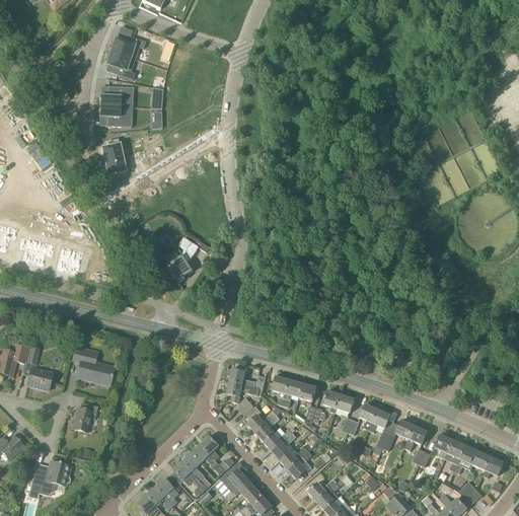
[(47,0),(54,8),(64,0),(47,0)]
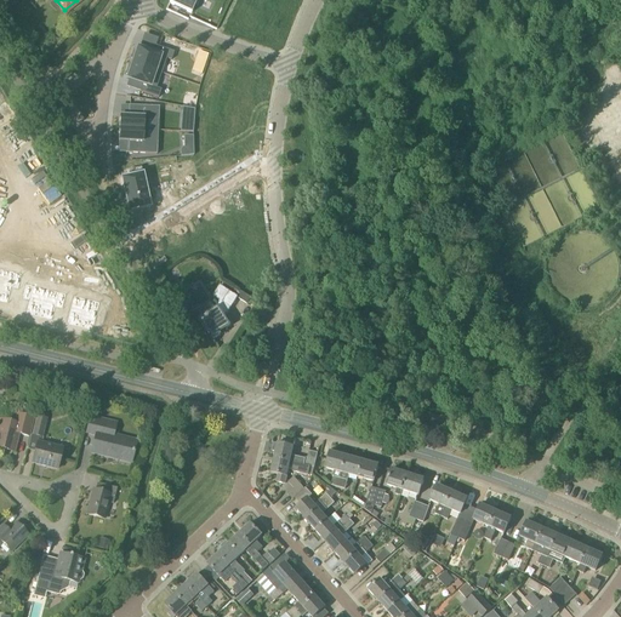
[(169,0),(191,11),(194,3),(197,4),(198,0),(169,0)]
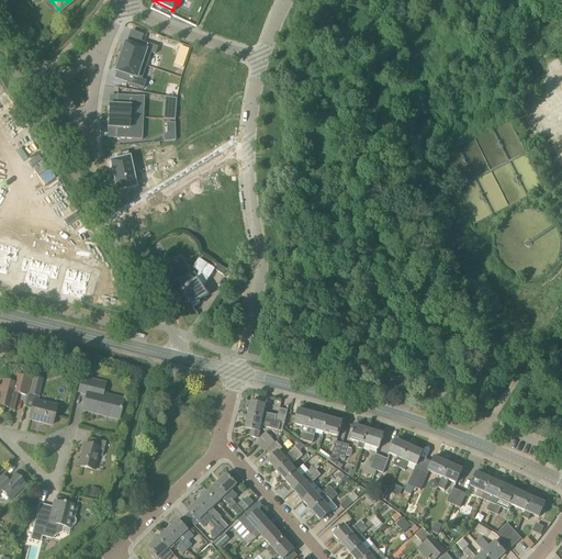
[(121,41),(119,54),(141,56),(142,43),(146,44),(147,37),(134,36),(134,43),(121,41)]
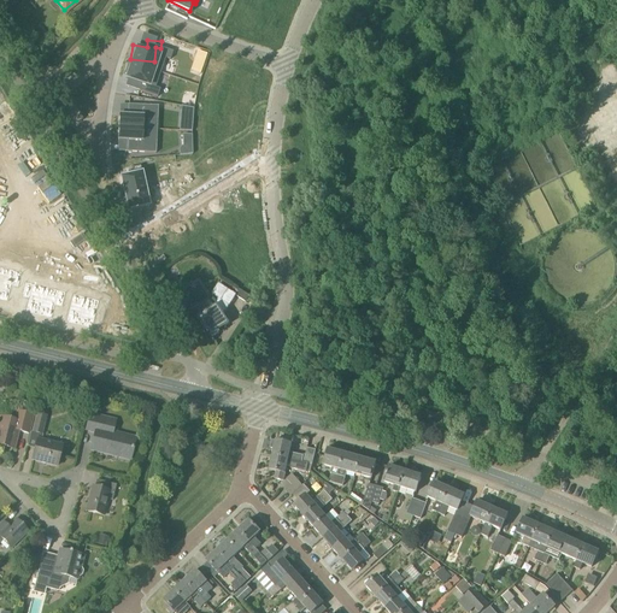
[(153,76),(154,62),(130,59),(129,74),(144,75),(142,82),(157,83),(158,76),(153,76)]
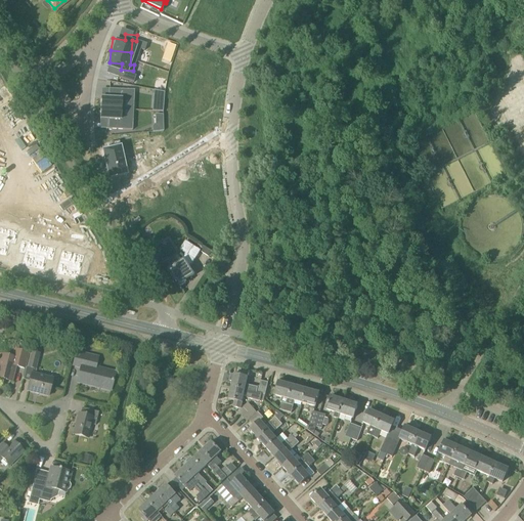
[(100,97),(102,109),(123,105),(122,99),(121,93),(125,93),(124,87),(113,89),(113,94),(100,97)]
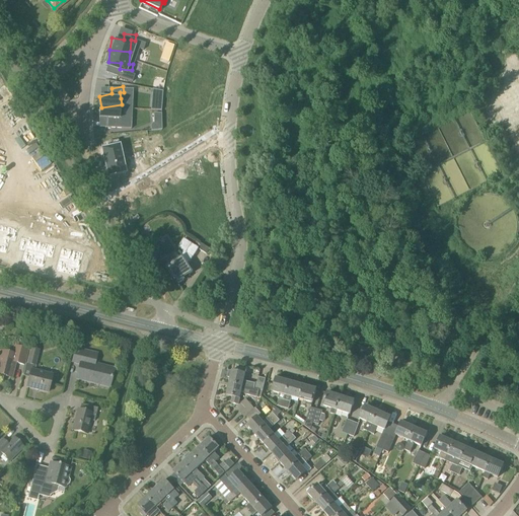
[(162,89),(152,87),(151,97),(162,98),(162,89)]
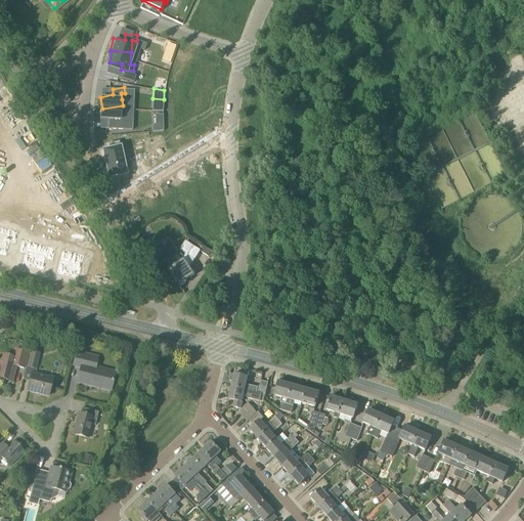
[(125,117),(123,105),(102,109),(105,121),(117,119),(118,124),(130,122),(129,117),(125,117)]
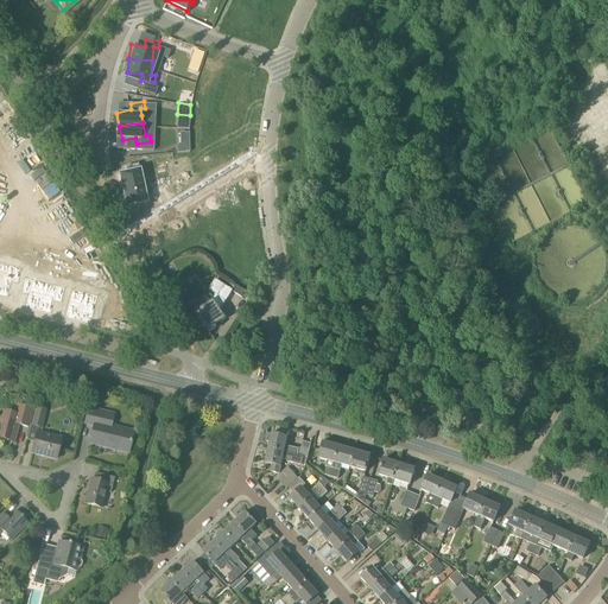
[(552,137),(538,144),(552,173),(567,166),(552,137)]
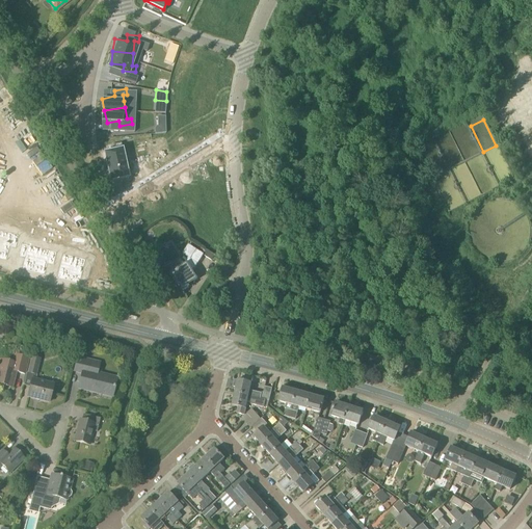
[(166,131),(165,129),(165,127),(165,124),(157,124),(154,127),(155,132),(166,131)]
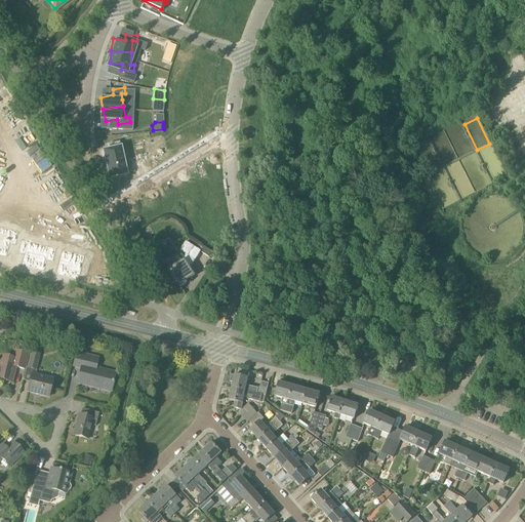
[(462,129),(435,141),(443,160),(459,154),(461,157),(468,154),(466,149),(470,148),(462,129)]
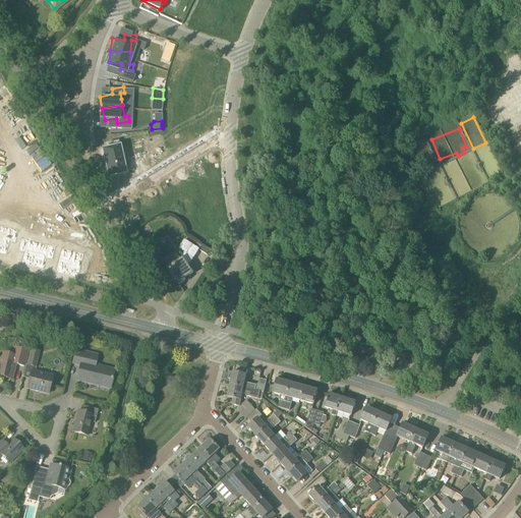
[(117,141),(108,144),(109,148),(104,149),(109,172),(122,169),(117,141)]
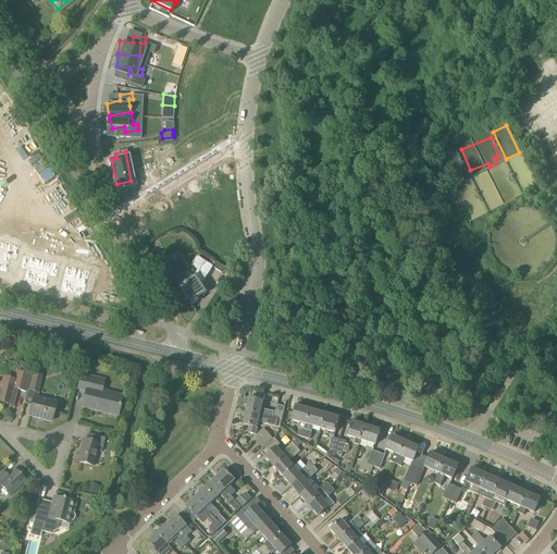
[(463,155),(452,156),(454,176),(466,175),(463,155)]
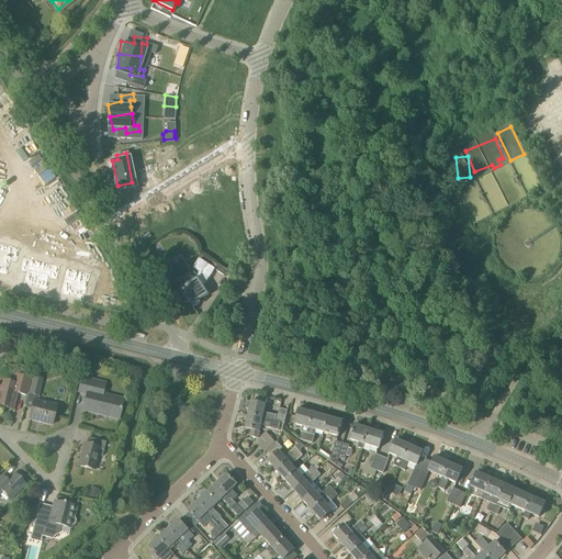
[(517,167),(527,197),(541,191),(530,163),(517,167)]
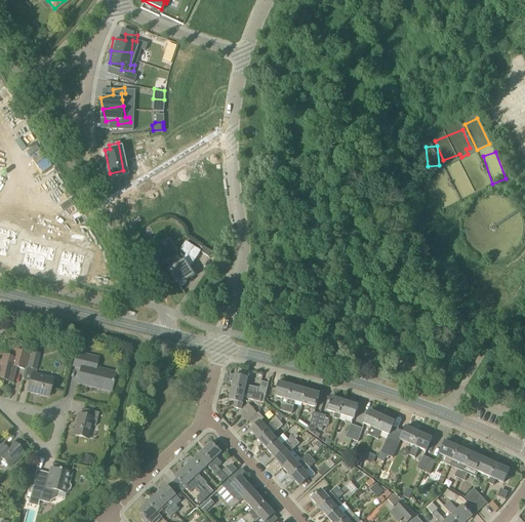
[(478,163),(456,171),(463,191),(474,187),(472,184),(484,178),(478,163)]
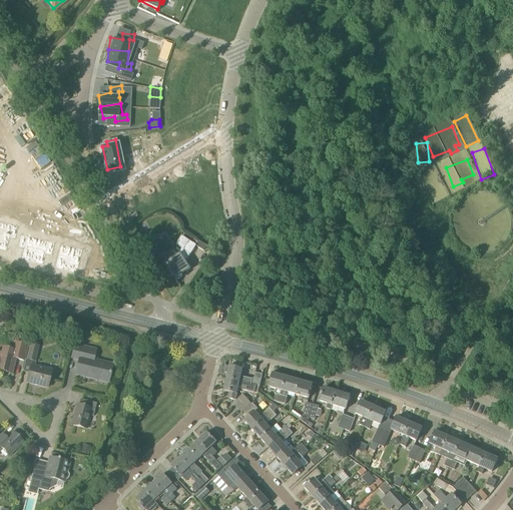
[(425,179),(436,197),(446,190),(435,172),(425,179)]
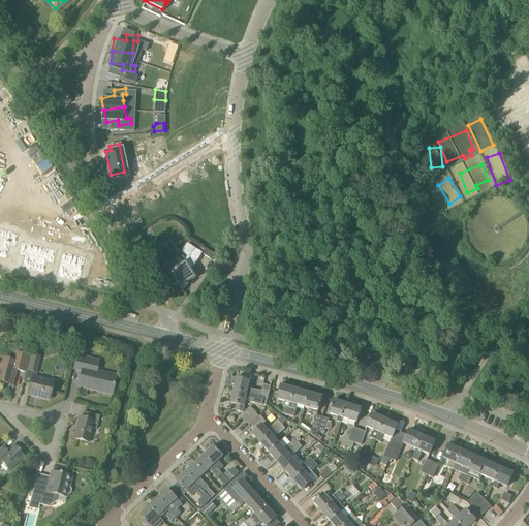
[(0,253),(6,255),(9,242),(16,243),(19,230),(12,229),(11,234),(0,230),(0,253)]
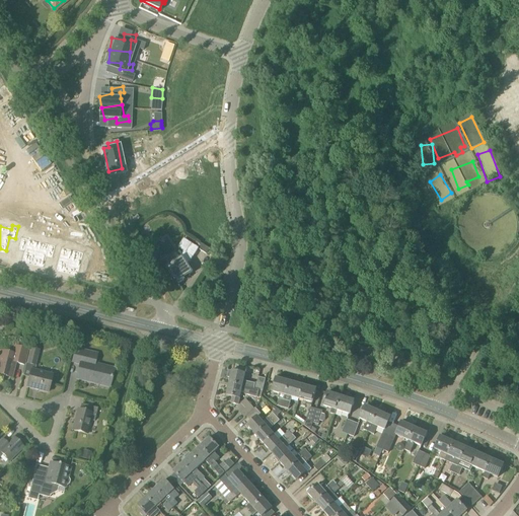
[(200,242),(198,241),(197,240),(195,243),(191,241),(184,250),(193,255),(199,246),(206,252),(210,246),(201,241),(200,242)]
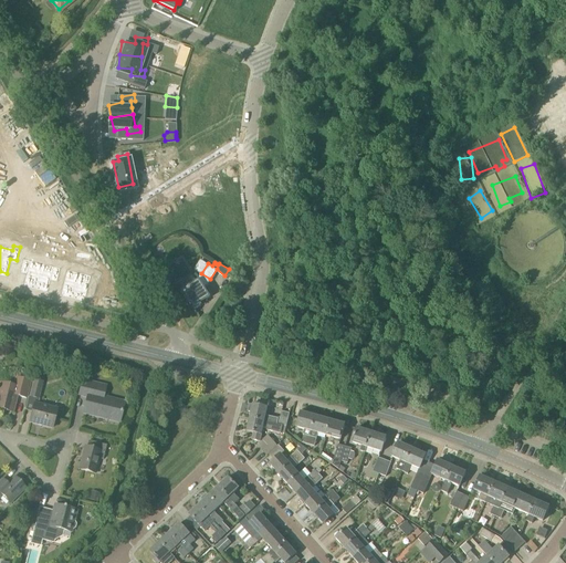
[(35,268),(32,290),(43,293),(48,271),(35,268)]
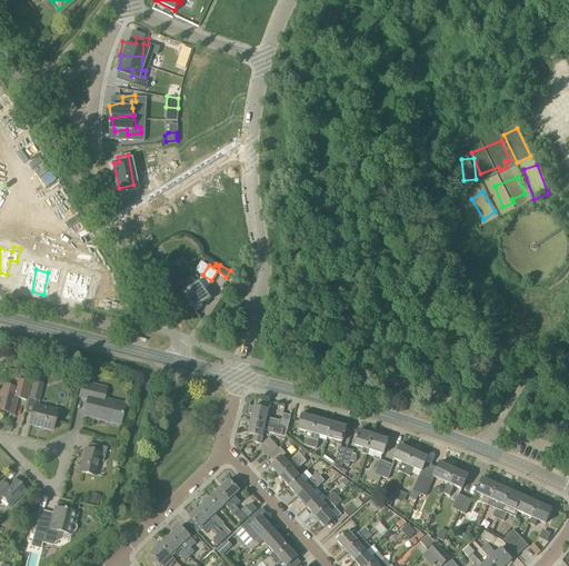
[(48,272),(43,295),(56,297),(59,275),(48,272)]
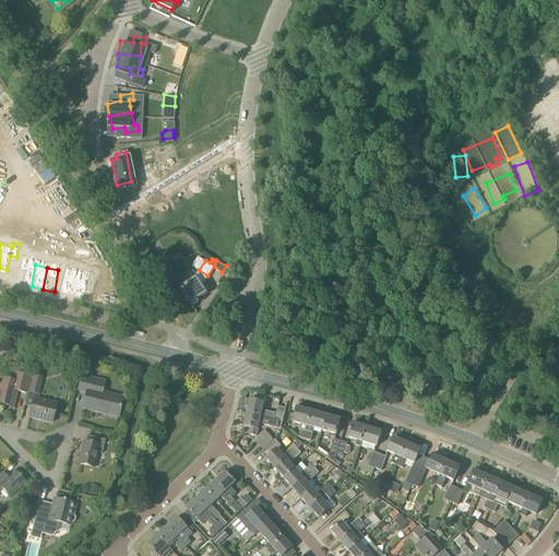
[(67,295),(78,297),(82,275),(70,273),(67,295)]
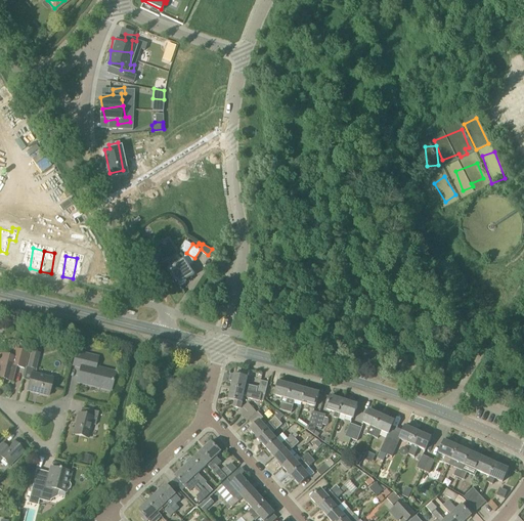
[(77,258),(73,278),(84,280),(88,260),(77,258)]
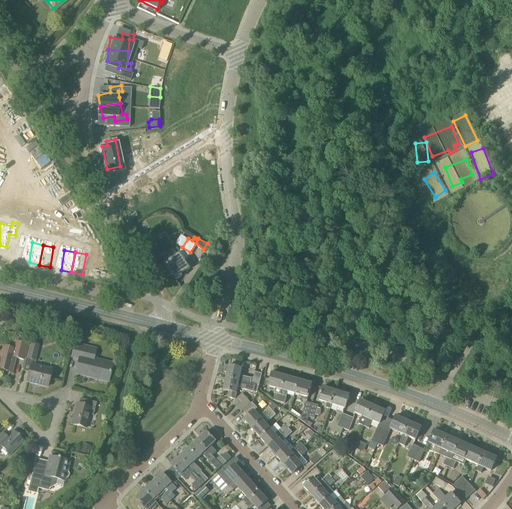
[(181,273),(190,267),(180,252),(164,262),(172,273),(173,272),(176,278),(182,275),(181,273)]
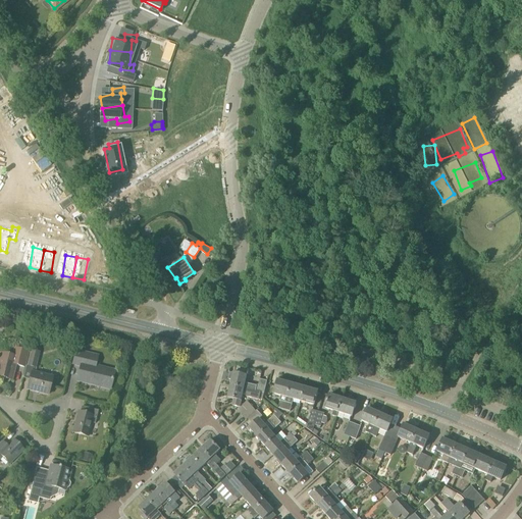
[(220,257),(215,265),(220,268),(225,260),(220,257)]
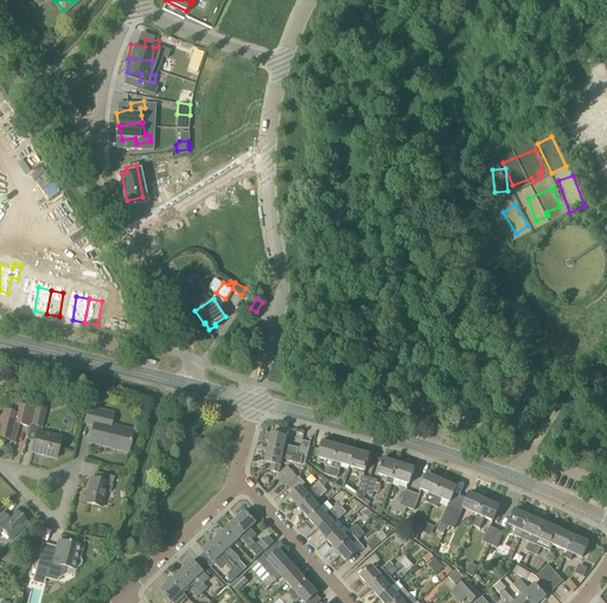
[(27,424),(32,406),(17,403),(14,411),(0,408),(0,435),(13,440),(18,421),(27,424)]
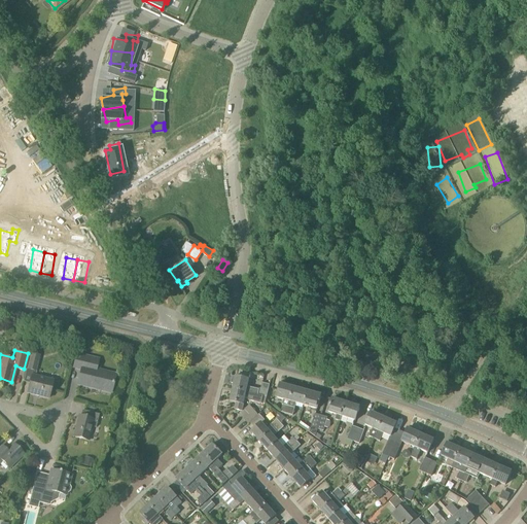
[(36,370),(40,353),(31,350),(27,368),(36,370)]
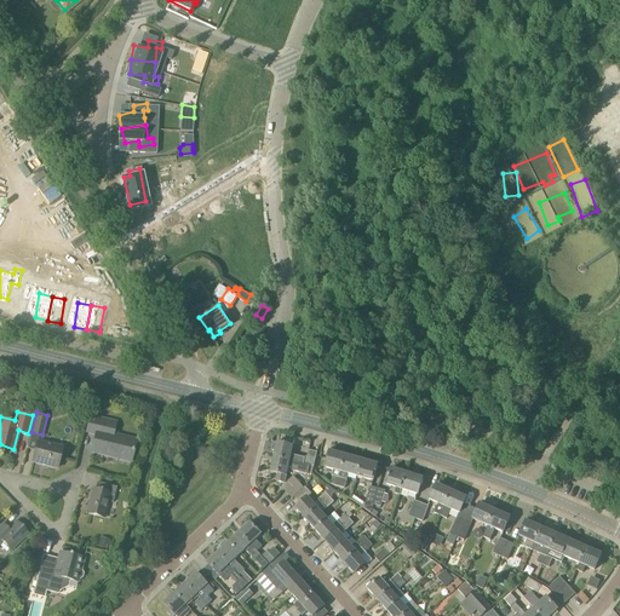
[(132,455),(136,438),(113,432),(114,425),(98,421),(101,416),(90,414),(86,430),(96,432),(91,449),(113,455),(114,452),(132,455)]
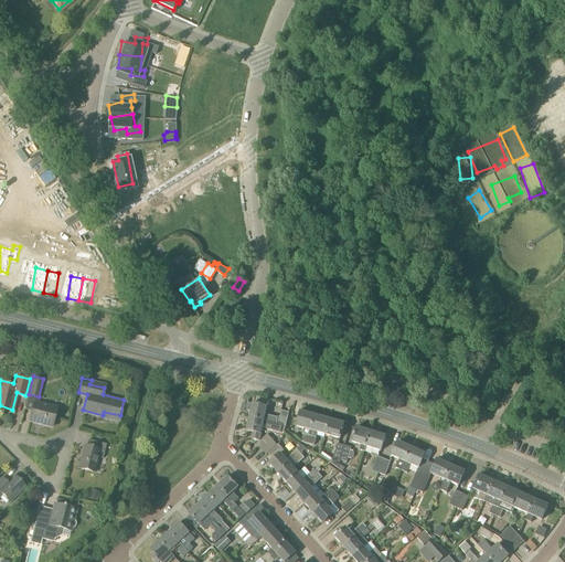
[(52,425),(56,406),(34,401),(29,420),(52,425)]
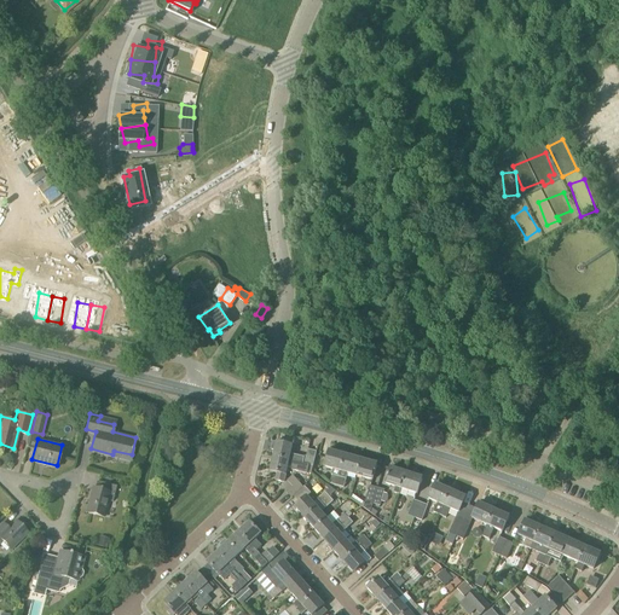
[(273,440),(271,448),(275,450),(273,454),(296,459),(299,460),(302,460),(304,454),(300,453),(298,453),(290,451),(293,444),(282,441),(278,440),(277,440),(277,441),(273,440)]
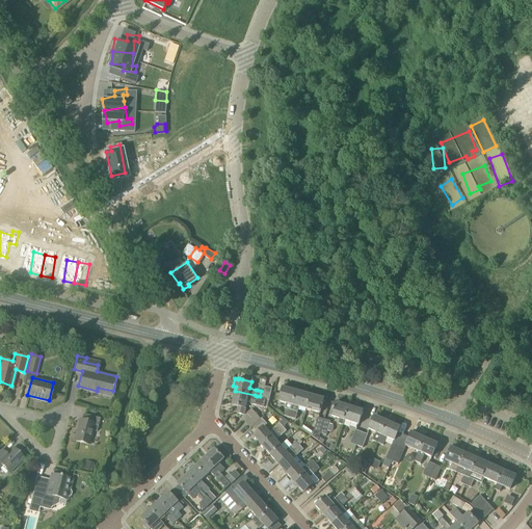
[(260,396),(266,398),(269,398),(272,386),(265,385),(263,391),(261,390),(260,396)]
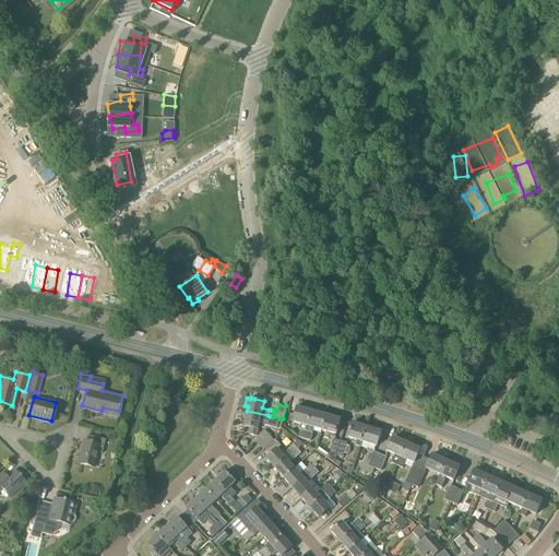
[(305,437),(312,410),(297,405),(294,420),(301,422),(298,435),(305,437)]
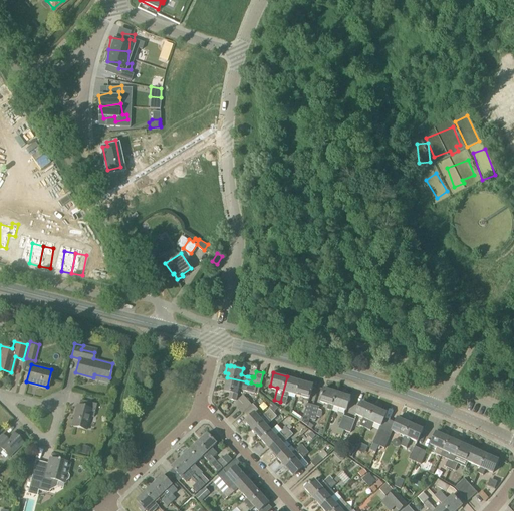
[(295,393),(299,379),(287,376),(280,402),(285,403),(289,391),(295,393)]
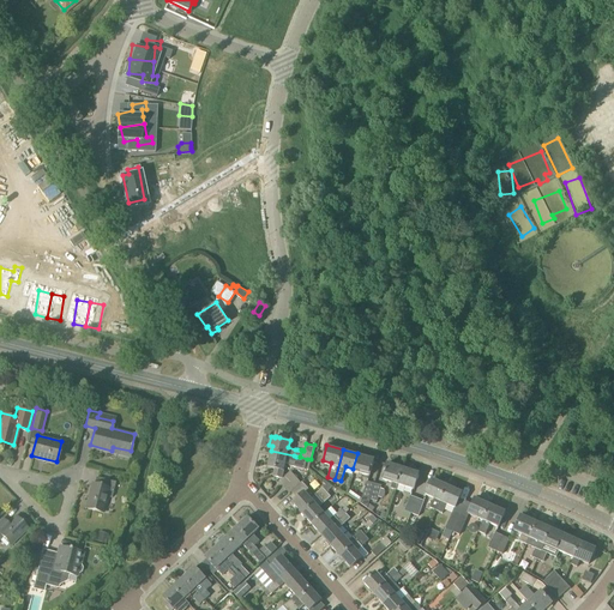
[(271,451),(268,465),(275,466),(272,475),(282,476),(284,469),(283,469),(286,461),(289,461),(289,464),(305,467),(307,459),(300,457),(296,457),(294,456),(271,451)]
